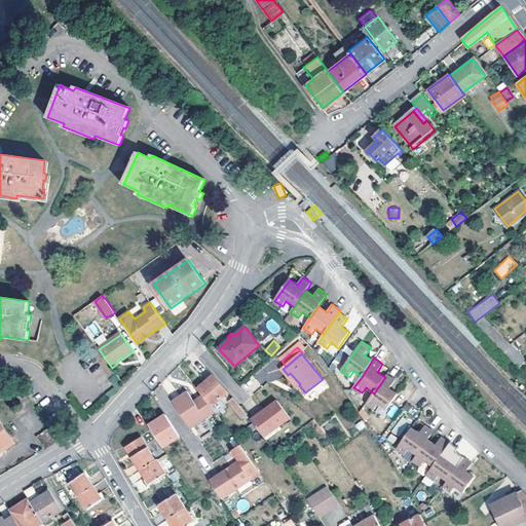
[(290,373),(288,375),(297,386),(299,385),(300,384),(290,373)]
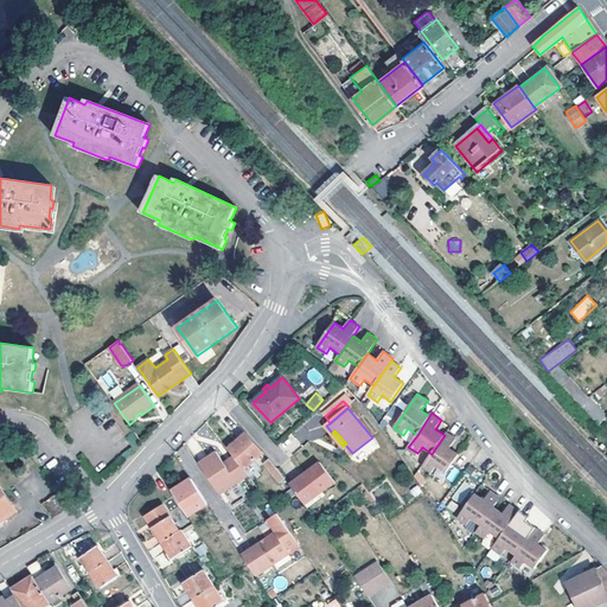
[(247,433),(228,449),(234,455),(244,470),(263,452),(247,433)]
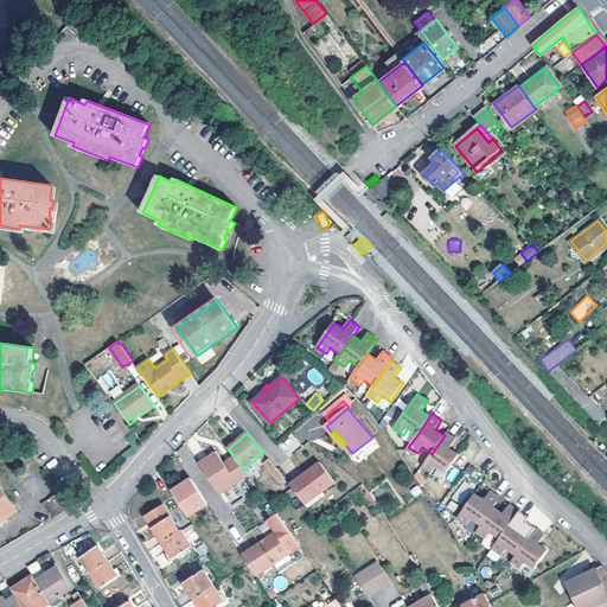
[(446,472),(459,454),(451,448),(457,439),(447,433),(445,435),(432,454),(423,466),(433,473),(438,466),(446,472)]
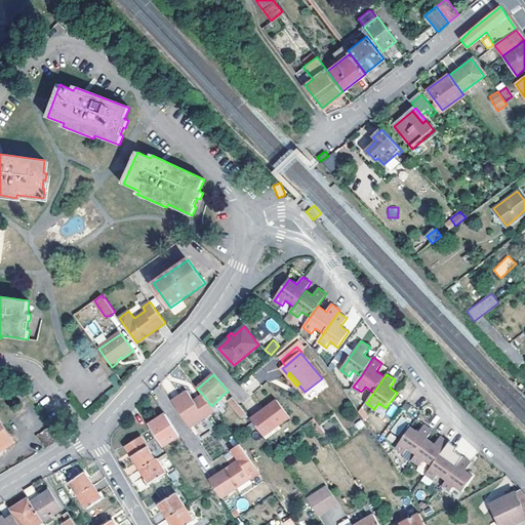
[(21,387),(13,389),(24,404),(30,400),(21,387)]
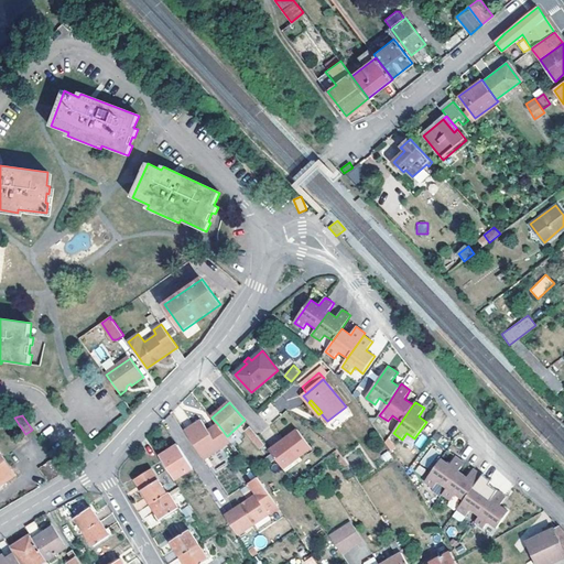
[(199,421),(186,432),(205,461),(231,442),(227,436),(217,423),(207,431),(199,421)]
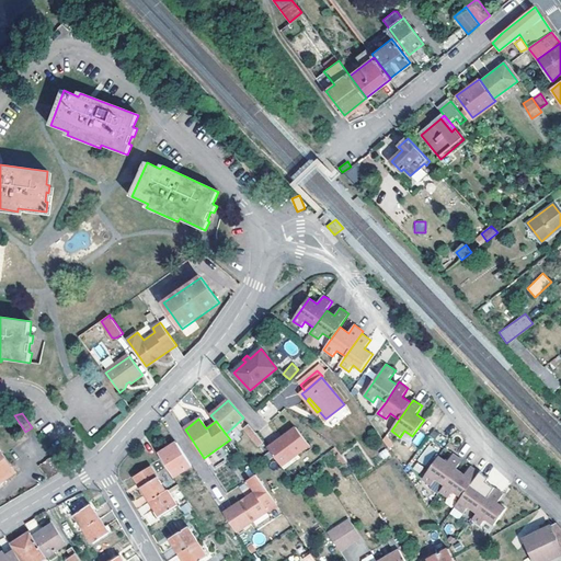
[(264,443),(249,424),(243,428),(259,447),(264,443)]
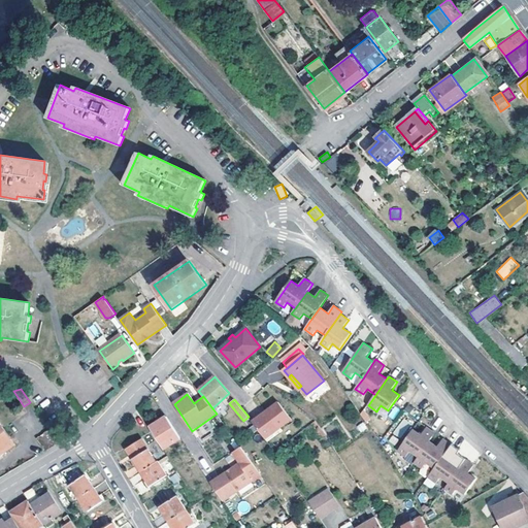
[(265,438),(278,428),(291,419),(279,404),(254,423),(265,438)]
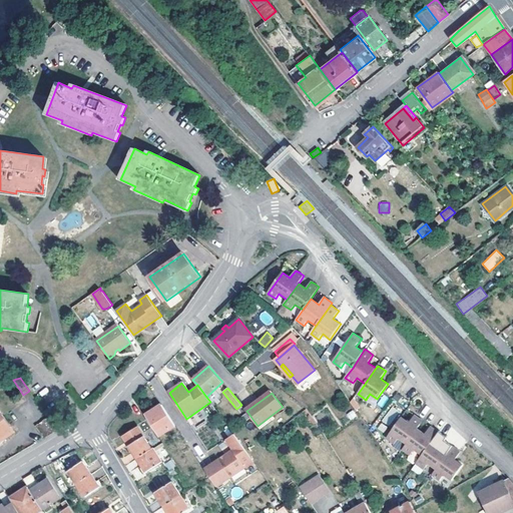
[(145,415),(159,437),(176,426),(162,405),(145,415)]
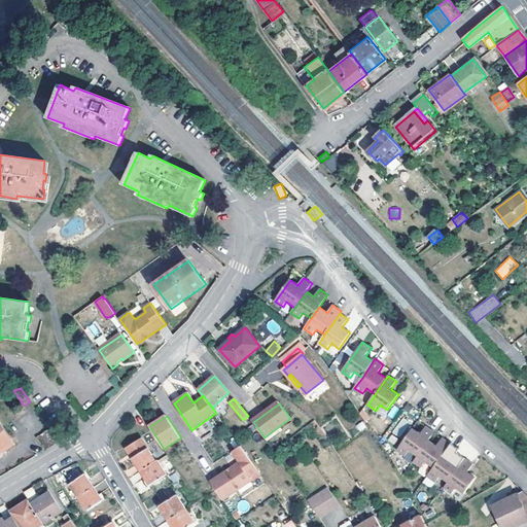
[(0,456),(4,453),(4,452),(15,445),(0,422),(0,456)]
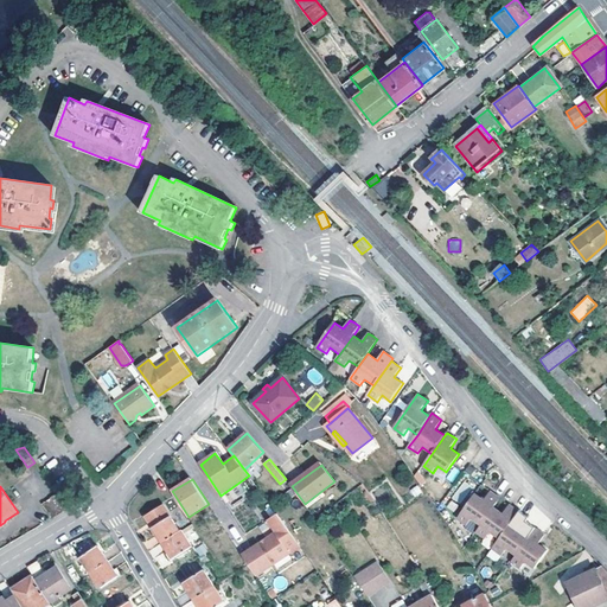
[(472,518),(481,525),(494,508),(500,498),(491,491),(485,500),(475,494),(458,518),(467,525),(472,518)]
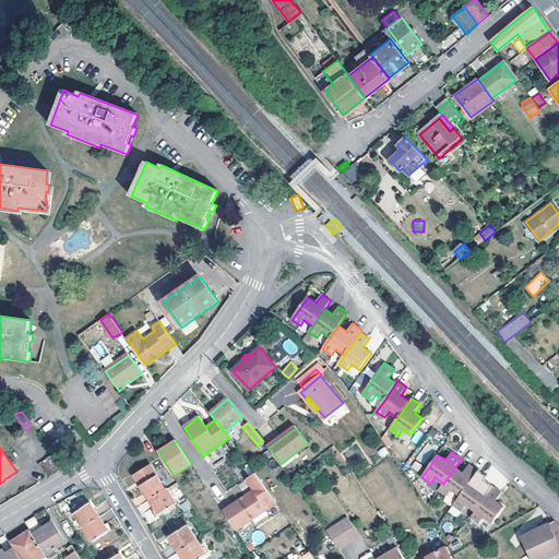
[(281,464),(283,467),(297,458),(295,453),(281,464)]
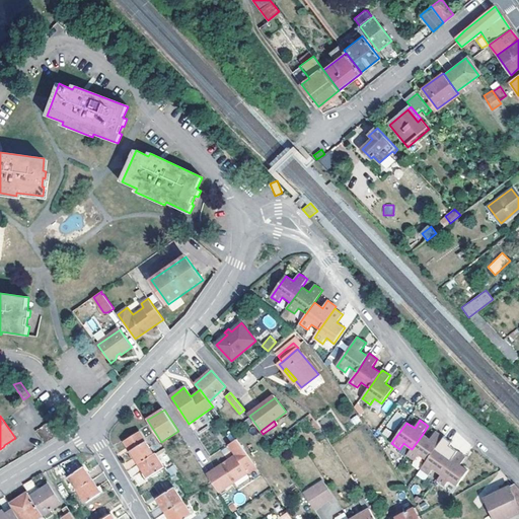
[(58,436),(50,423),(38,431),(46,443),(58,436)]
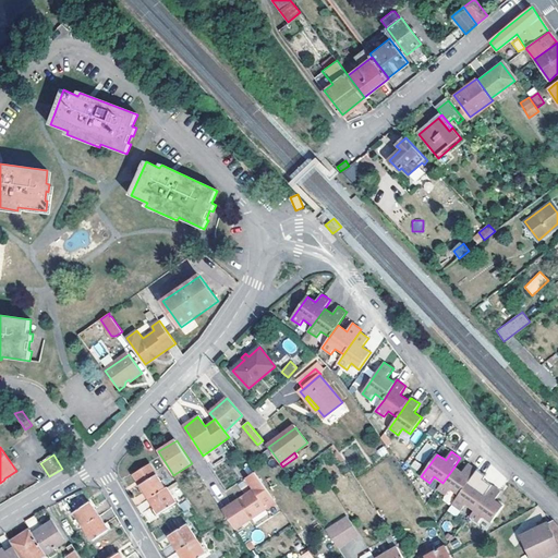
[(150,499),(166,489),(150,464),(134,474),(150,499)]
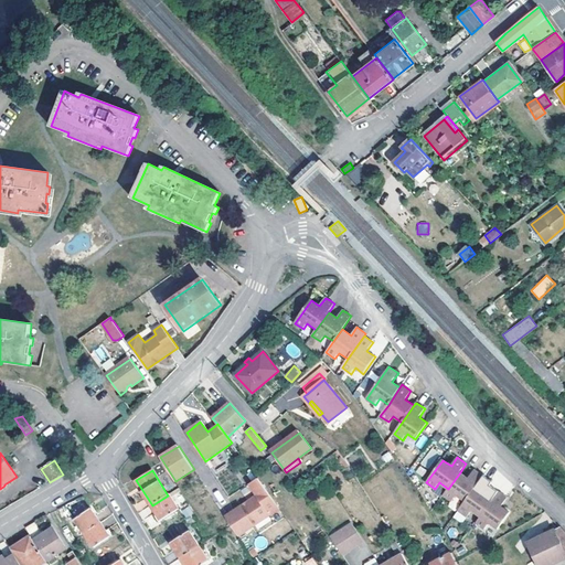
[(457,496),(465,501),(476,488),(483,477),(475,470),(468,478),(460,472),(448,489),(444,496),(452,501),(457,496)]
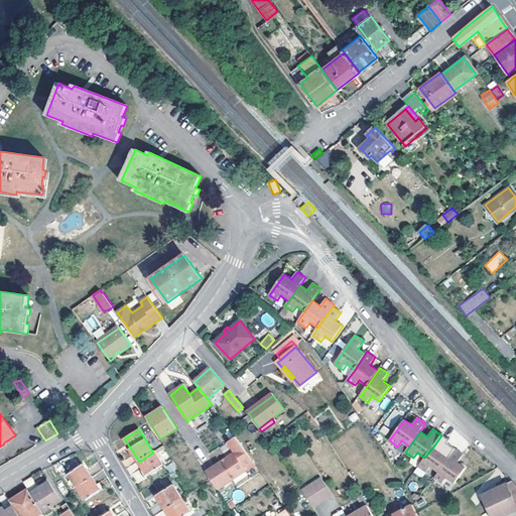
[(455,432),(447,440),(462,452),(469,443),(455,432)]
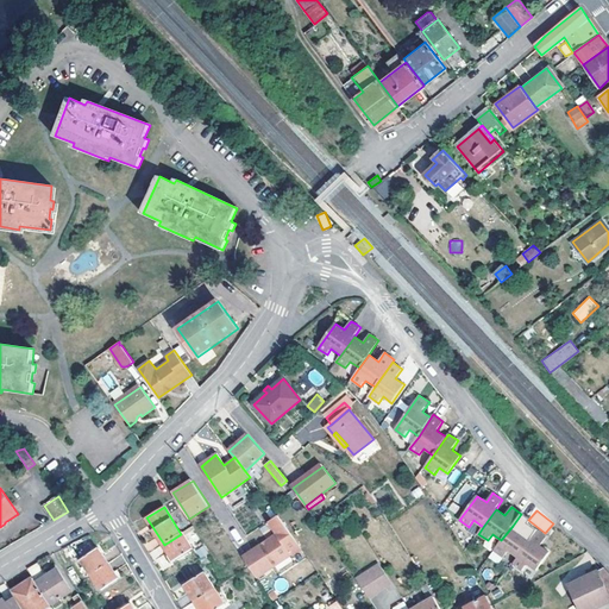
[(261,546),(243,557),(257,578),(302,548),(278,515),(269,522),(277,535),(267,542),(267,544),(261,547),(261,546)]
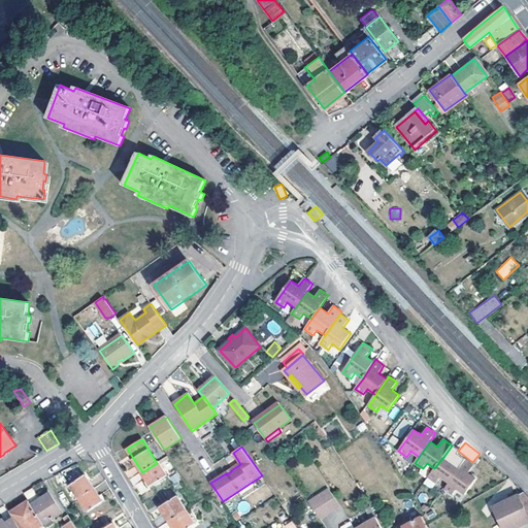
[(441,477),(449,484),(466,460),(458,454),(453,461),(444,456),(434,468),(429,476),(437,483),(441,477)]
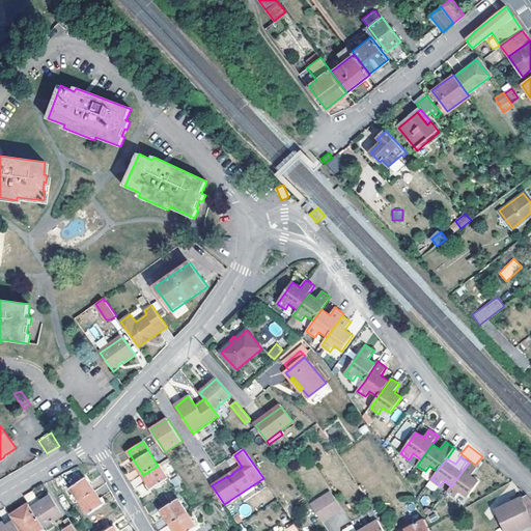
[(477,468),(469,463),(451,486),(448,492),(455,498),(459,492),(468,498),(479,482),(472,476),(477,468)]
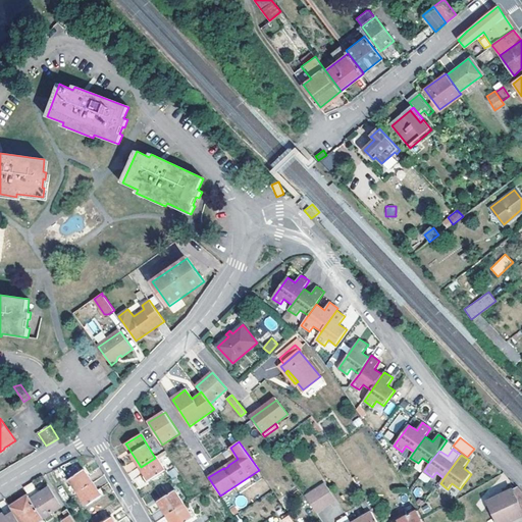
[(155,458),(141,467),(149,480),(165,470),(157,457),(155,458)]
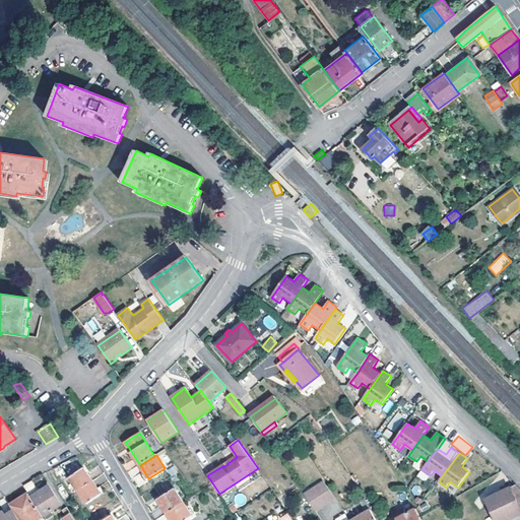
[(175,466),(167,469),(170,476),(178,473),(175,466)]
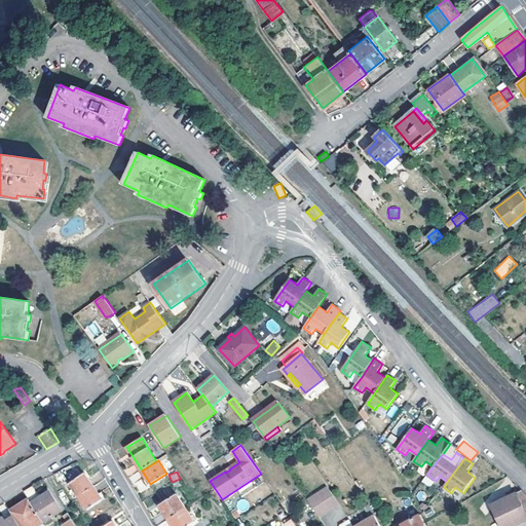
[(71,484),(79,496),(94,487),(85,474),(71,484)]
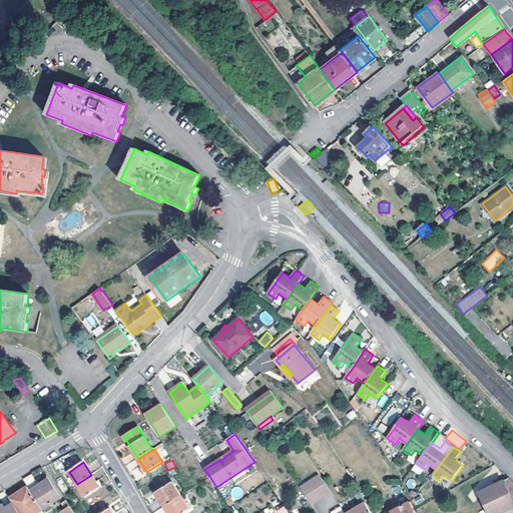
[(39,485),(32,474),(24,479),(28,487),(43,509),(60,498),(48,480),(39,485)]
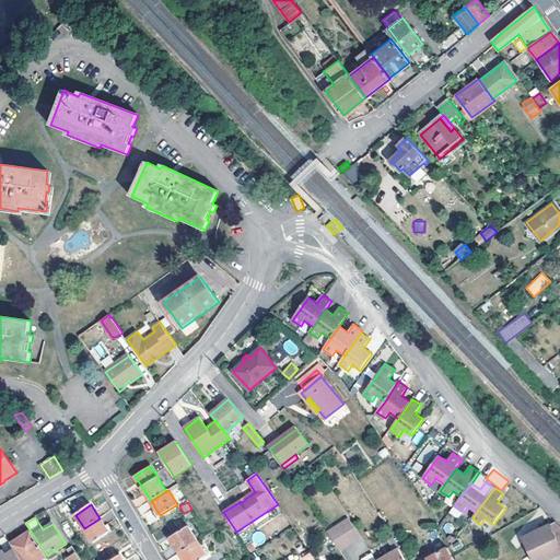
[(100,518),(84,528),(94,543),(109,532),(100,518)]
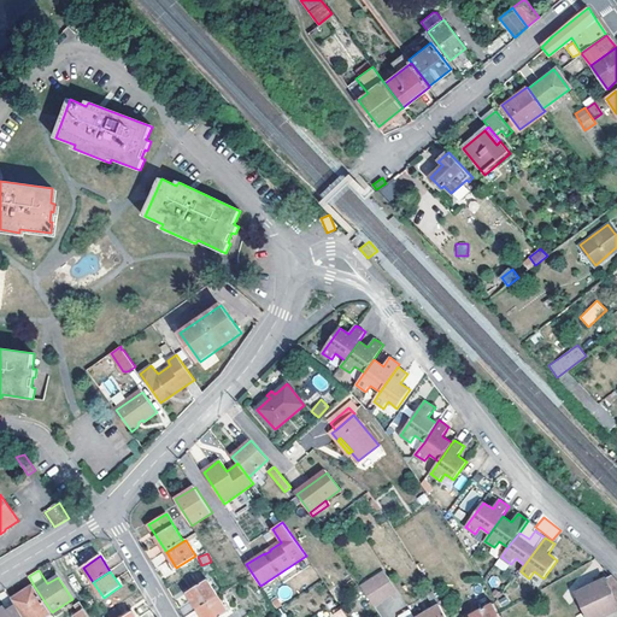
[(385,573),(362,588),(374,606),(397,592),(385,573)]
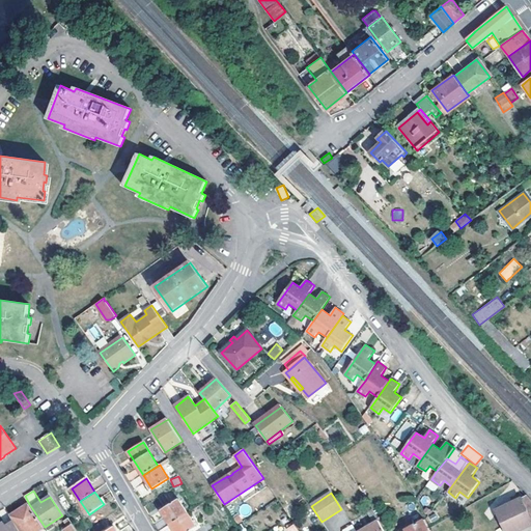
[(496,510),(505,530),(519,530),(530,525),(530,499),(527,495),(496,510)]
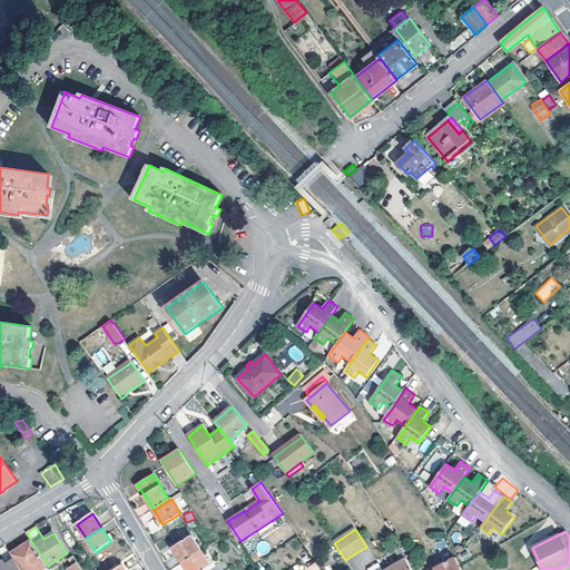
[(184,562),(202,551),(193,536),(174,547),(184,562)]
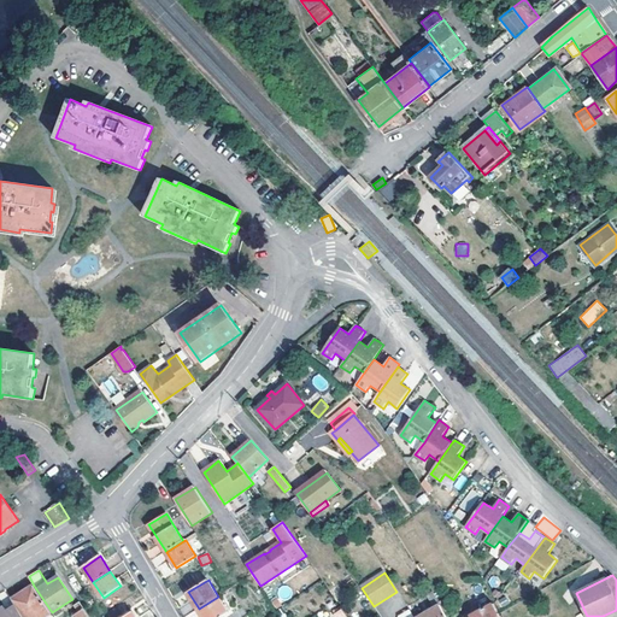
[(46,616),(52,613),(52,612),(34,586),(24,592),(25,595),(15,603),(17,606),(23,616),(46,616)]
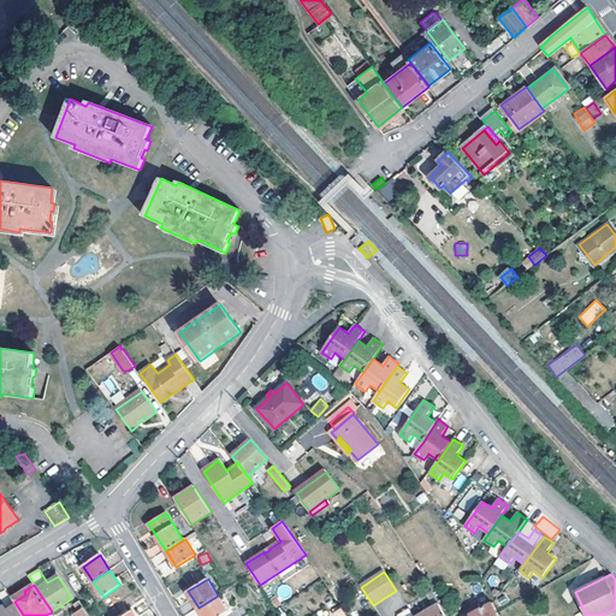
[(25,594),(24,591),(13,598),(15,602),(25,594)]
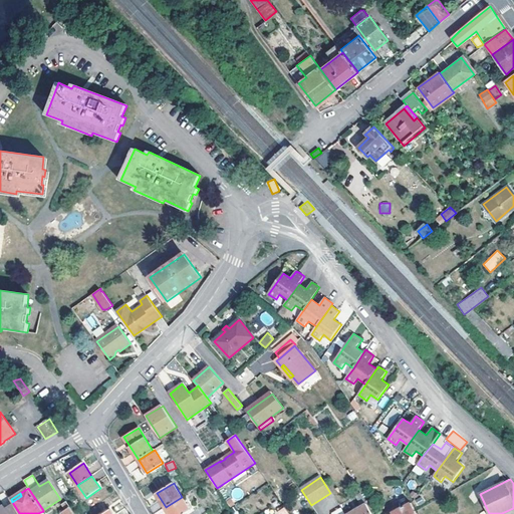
[(182,497),(166,507),(170,513),(184,513),(190,510),(182,497)]
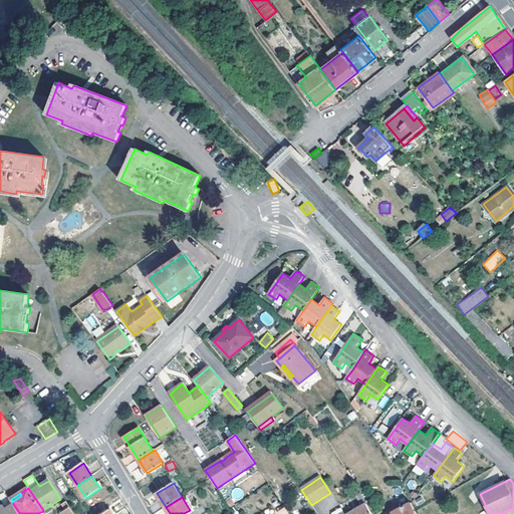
[(73,513),(66,502),(62,505),(65,510),(61,513),(73,513)]
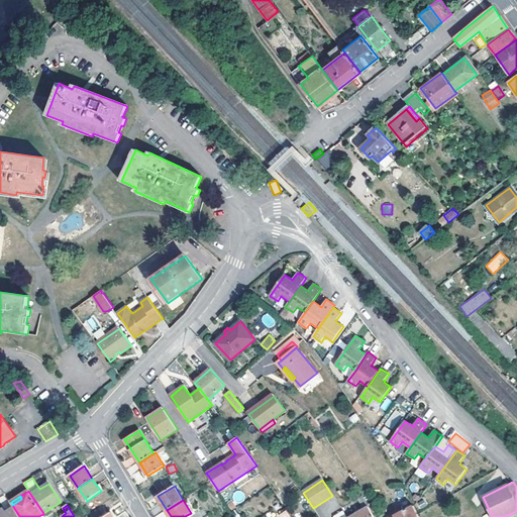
[(418,516),(413,507),(394,516),(418,516)]
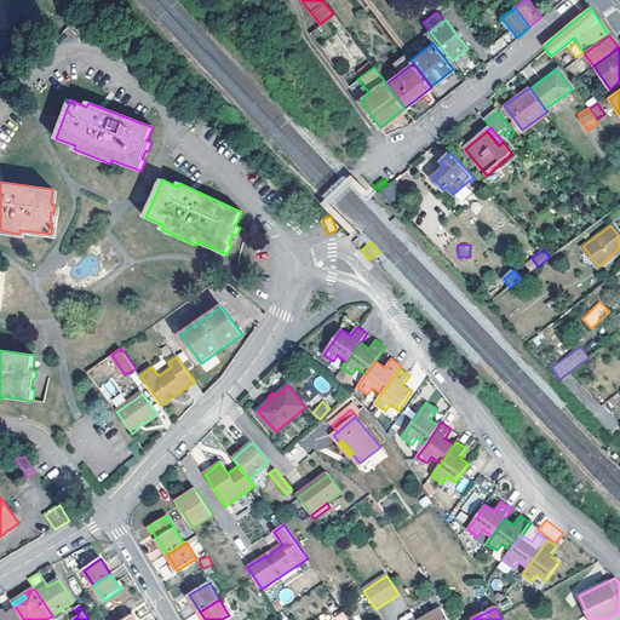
[(23,619),(17,609),(9,615),(6,610),(0,614),(0,619),(23,619)]
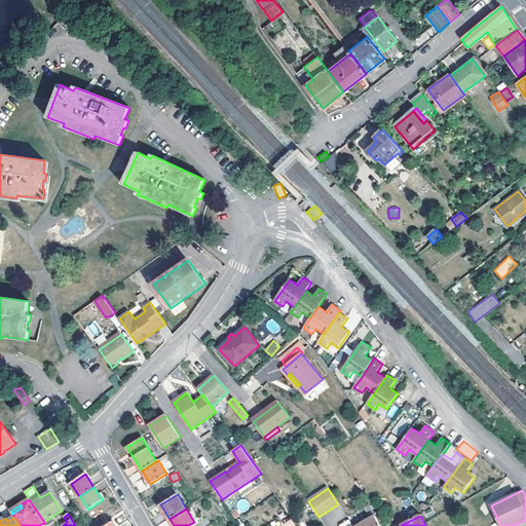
[(380,525),(375,517),(359,525),(380,525)]
